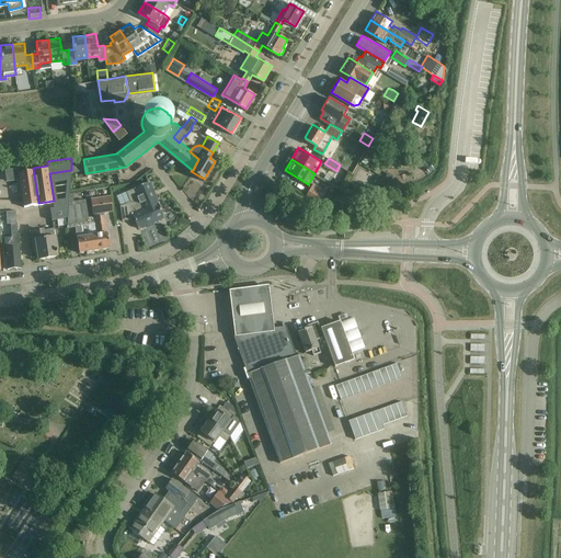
[(19,166),(6,168),(8,179),(20,177),(24,205),(38,203),(33,168),(20,170),(19,166)]
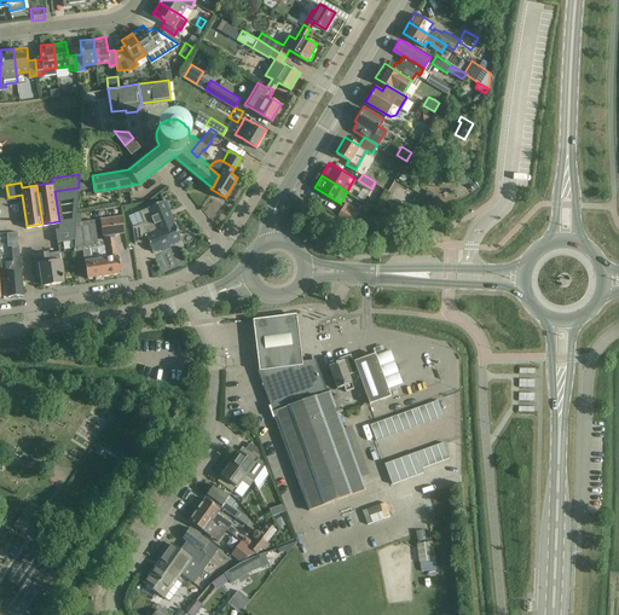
[(362,183),(358,189),(366,195),(370,189),(362,183)]
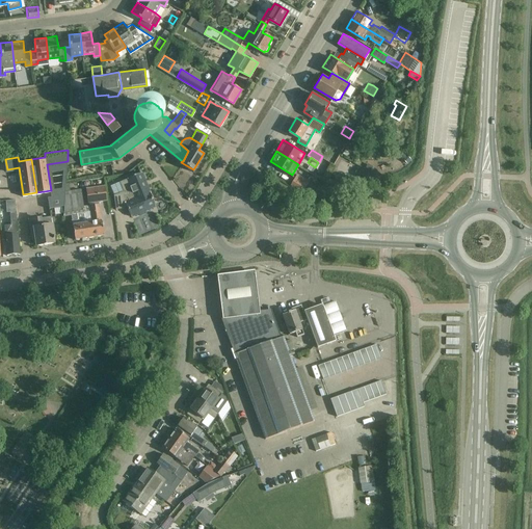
[(113,193),(114,197),(115,208),(128,206),(131,214),(156,205),(150,190),(149,190),(140,172),(141,172),(141,170),(120,180),(124,189),(113,193)]
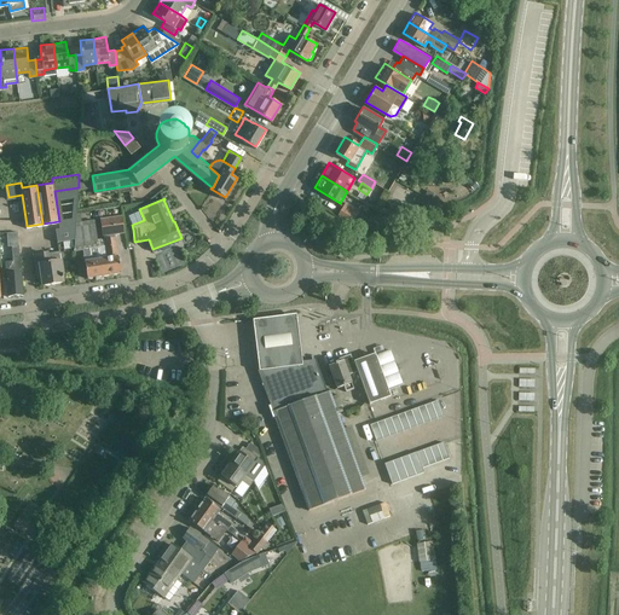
[(351,220),(356,214),(359,208),(347,199),(339,213),(351,220)]
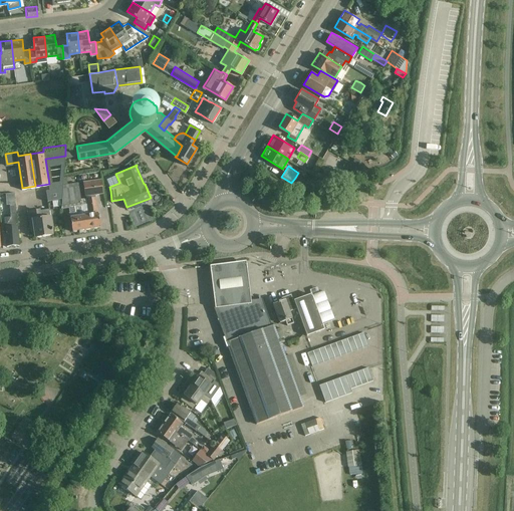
[(101,178),(82,181),(85,194),(103,192),(101,178)]
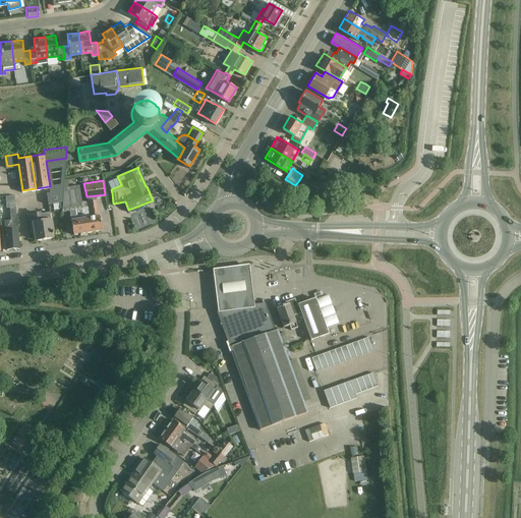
[(62,210),(77,208),(78,213),(70,214),(73,233),(87,231),(81,200),(79,184),(64,186),(63,189),(63,200),(62,210)]
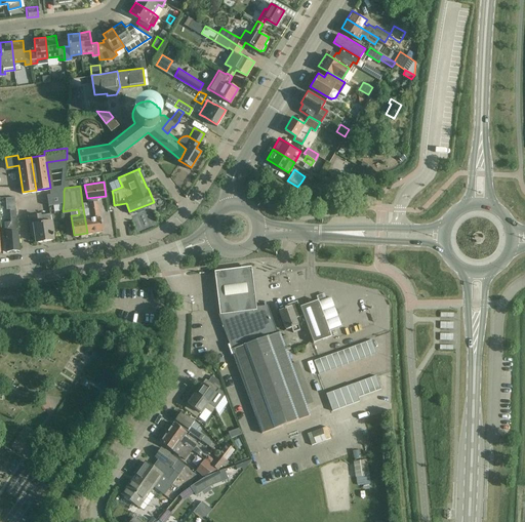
[(49,204),(64,202),(64,191),(58,192),(47,193),(49,204)]
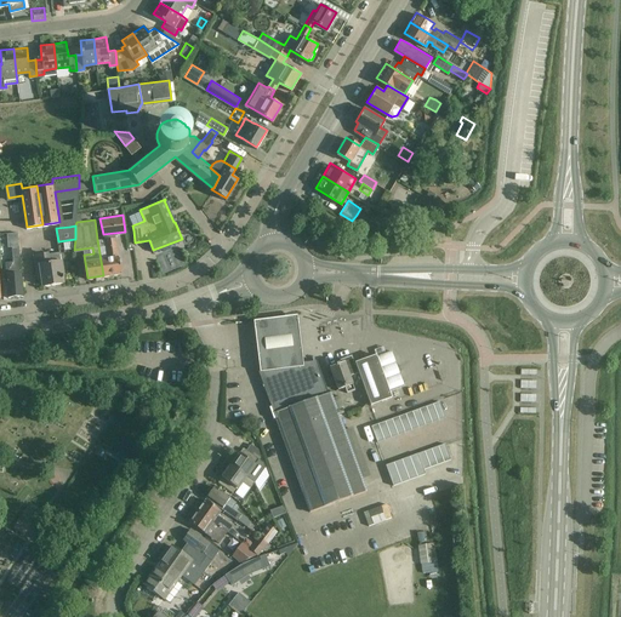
[(359,232),(362,247),(370,246),(368,230),(359,232)]
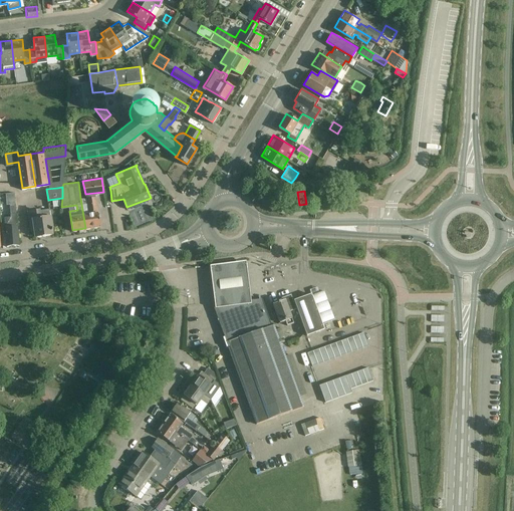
[(80,198),(85,228),(100,225),(95,196),(80,198)]
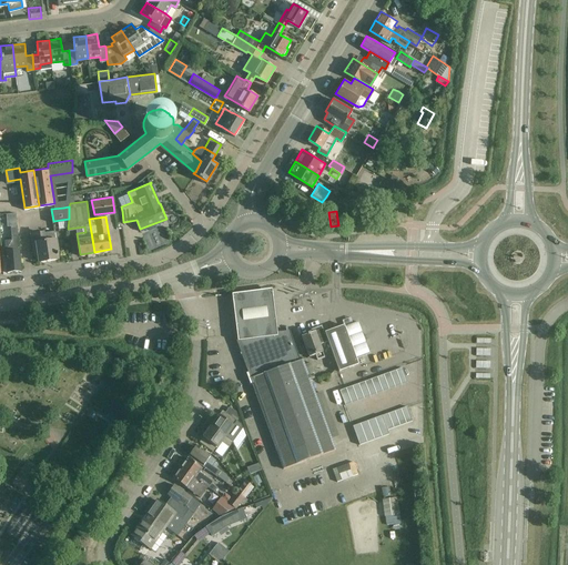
[(4,239),(6,251),(8,271),(21,270),(20,259),(17,224),(10,224),(11,239),(4,239)]
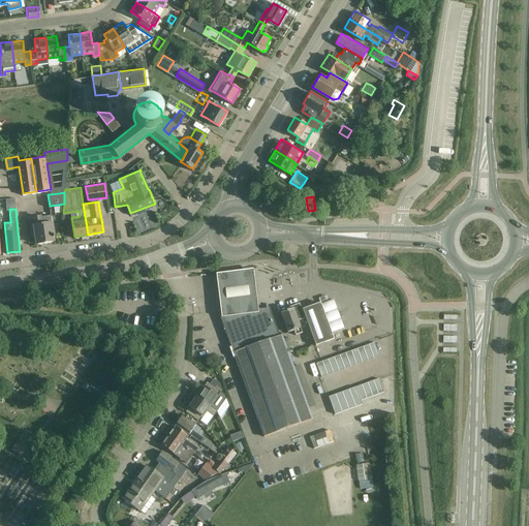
[(29,217),(30,221),(32,234),(35,233),(36,242),(54,240),(53,237),(54,236),(51,214),(29,217)]
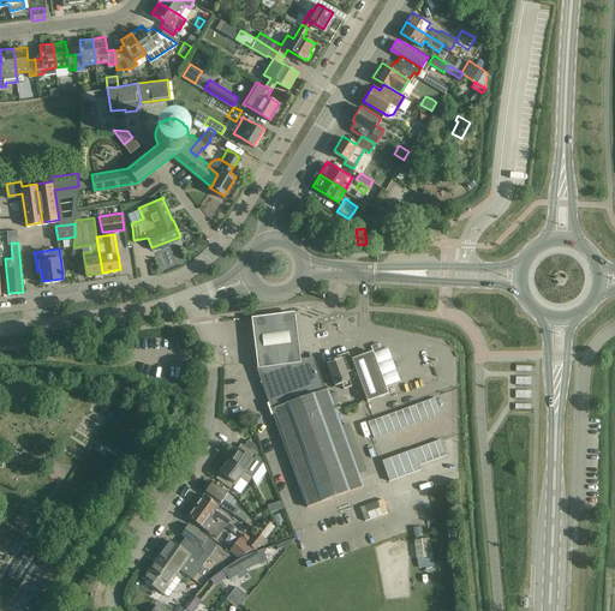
[(252,331),(256,366),(297,361),(298,359),(296,327),(293,310),(250,316),(252,331)]
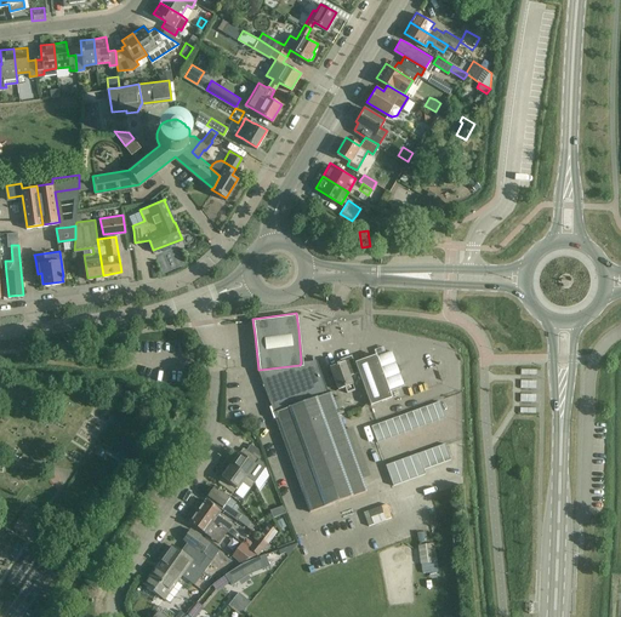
[(337,359),(339,361),(330,365),(339,388),(343,386),(346,392),(354,388),(349,373),(359,371),(370,403),(381,399),(392,395),(388,388),(404,383),(391,349),(376,354),(376,353),(366,356),(355,360),(355,361),(354,363),(351,354),(337,359)]
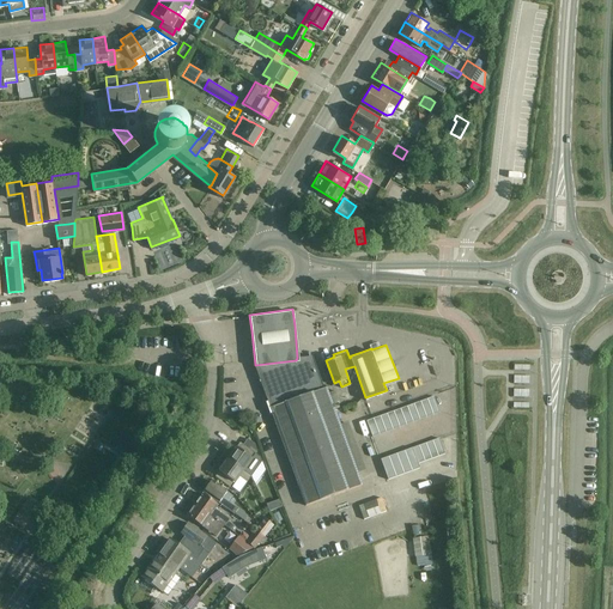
[(340,422),(335,407),(340,406),(338,401),(333,402),(333,401),(339,400),(335,389),(328,391),(326,384),(323,385),(316,365),(313,354),(299,355),(297,358),(296,360),(255,365),(275,422),(305,503),(362,482),(358,472),(340,422)]
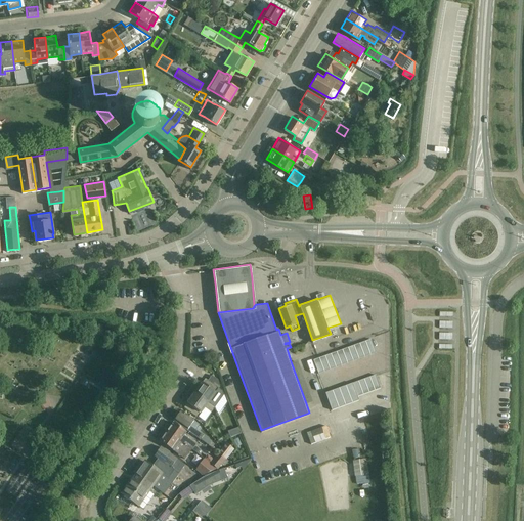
[(370,337),(365,339),(369,352),(376,350),(370,337)]
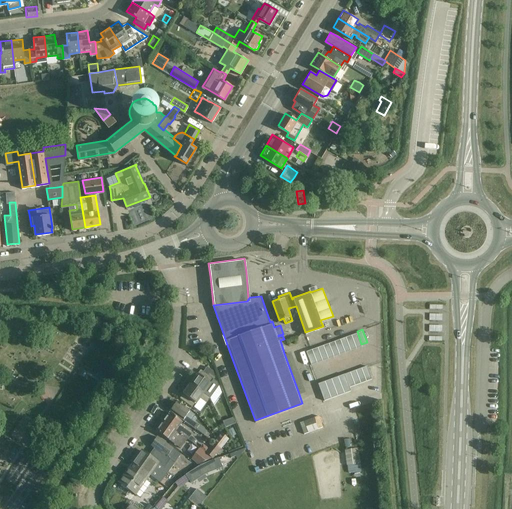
[(357,331),(351,333),(356,346),(361,344),(357,331)]
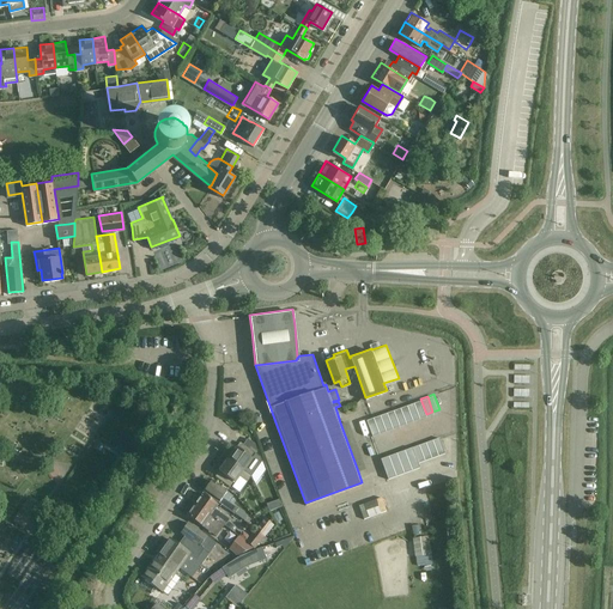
[(420,399),(413,401),(419,416),(426,414),(420,399)]
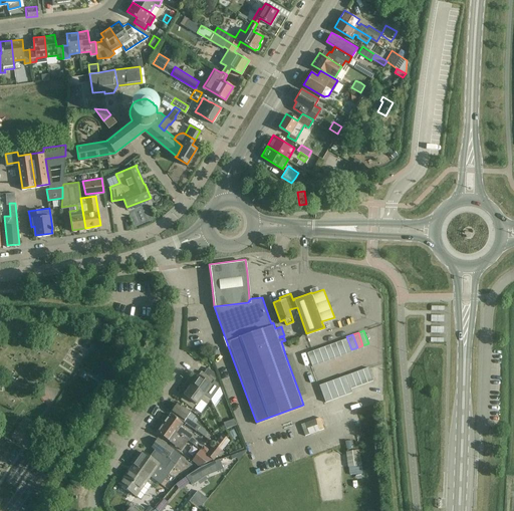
[(346,336),(341,338),(346,351),(351,349),(346,336)]
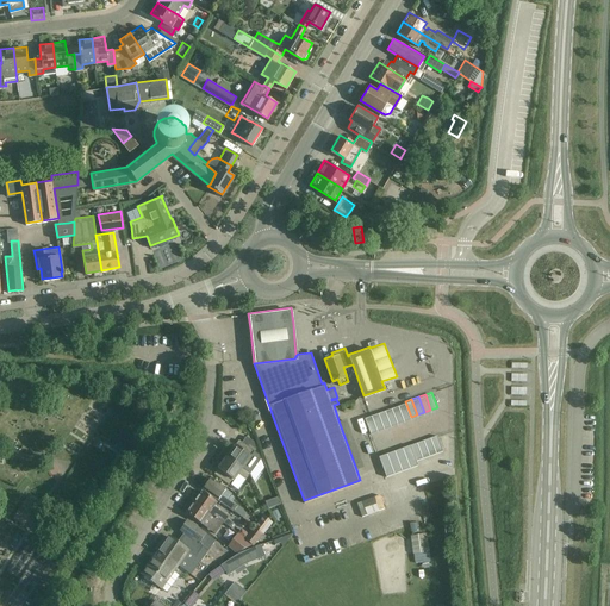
[(405,401),(398,404),(404,419),(411,417),(405,401)]
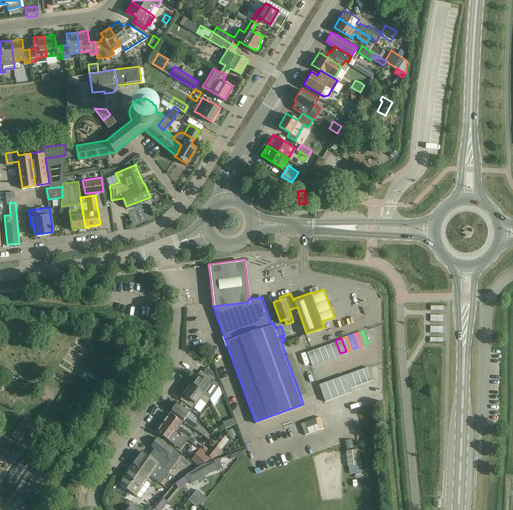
[(335,340),(330,342),(334,355),(340,353),(335,340)]
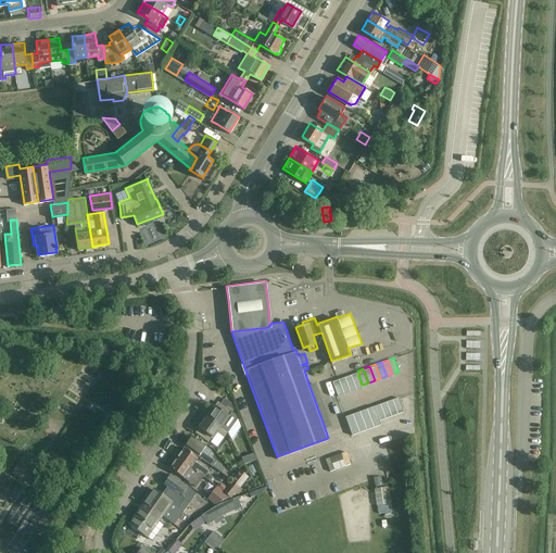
[(357,371),(351,373),(356,387),(362,385),(357,371)]
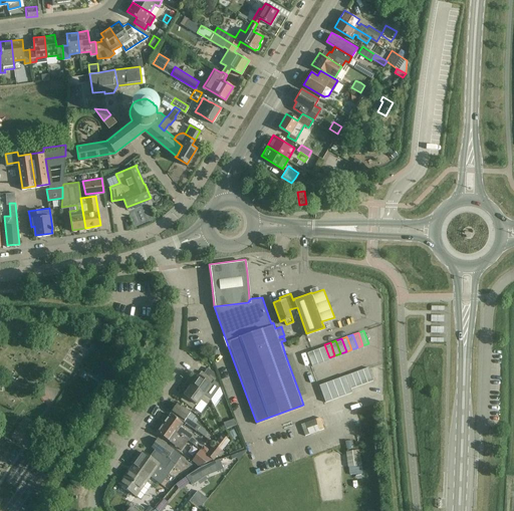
[(324,344),(318,346),(323,359),(329,357),(324,344)]
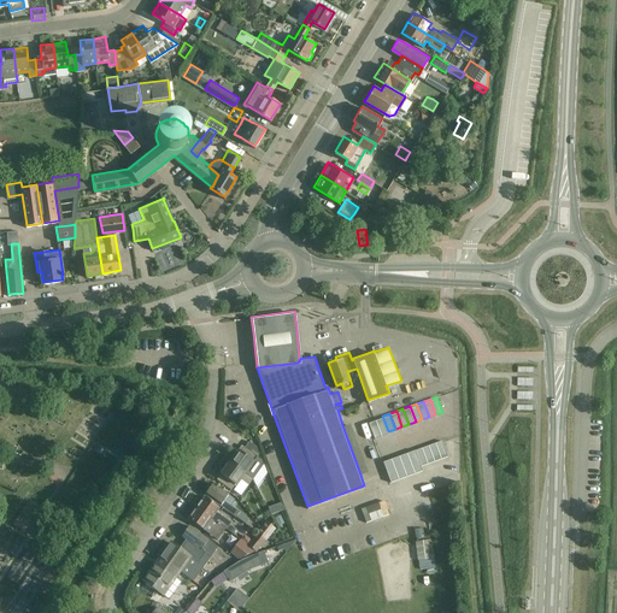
[(382,416),(376,418),(381,434),(388,431),(382,416)]
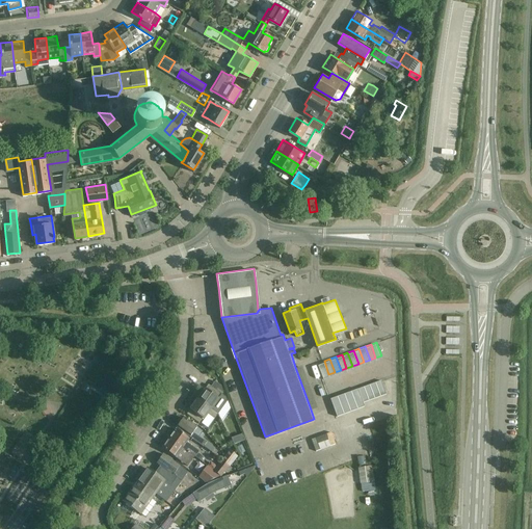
[(324,361),(318,364),(323,377),(328,374),(324,361)]
